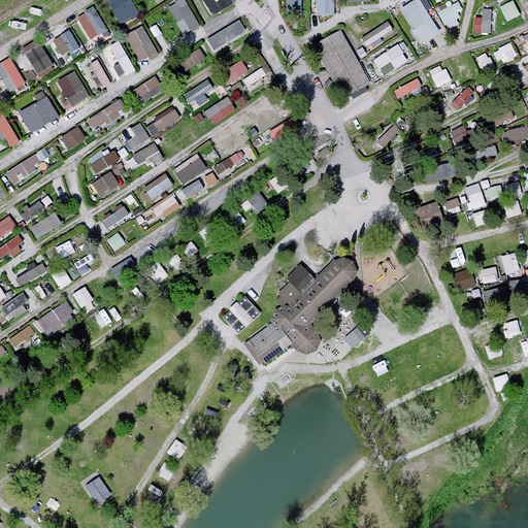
[(139,12),(131,0),(106,0),(122,24),(139,12)]
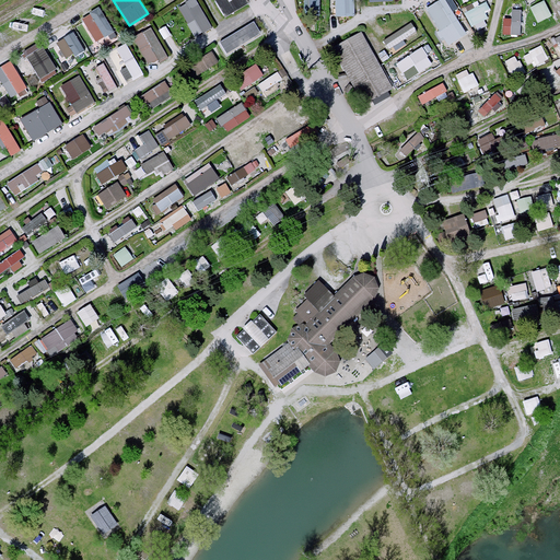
[(212,27),(195,0),(189,0),(178,7),(196,37),(212,27)]
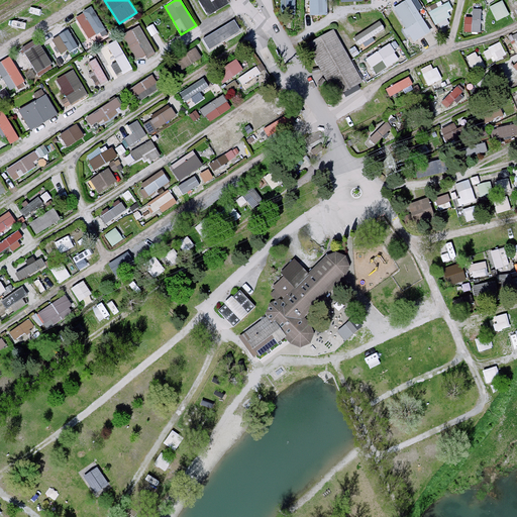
[(198,0),(208,15),(230,2),(228,0),(198,0)]
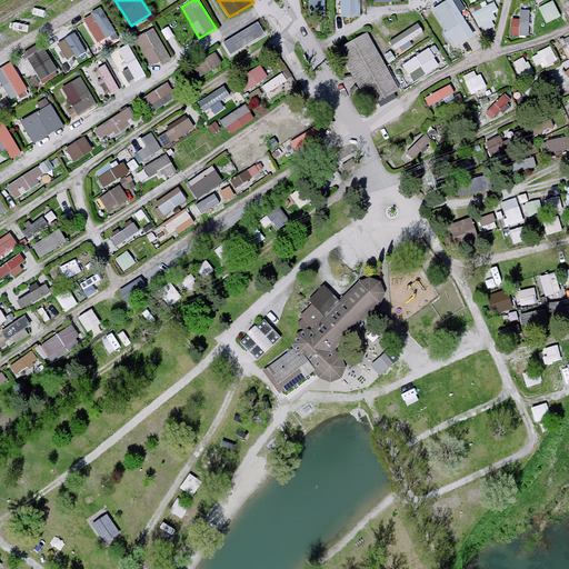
[(325,0),(313,0),(313,15),(325,15),(325,0)]
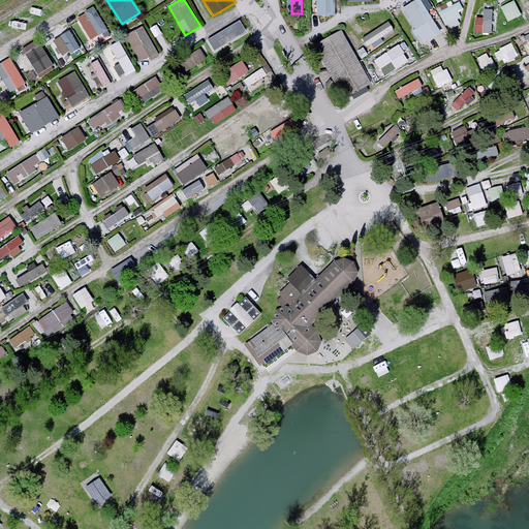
[(333,0),(316,0),(317,13),(334,13),(333,0)]
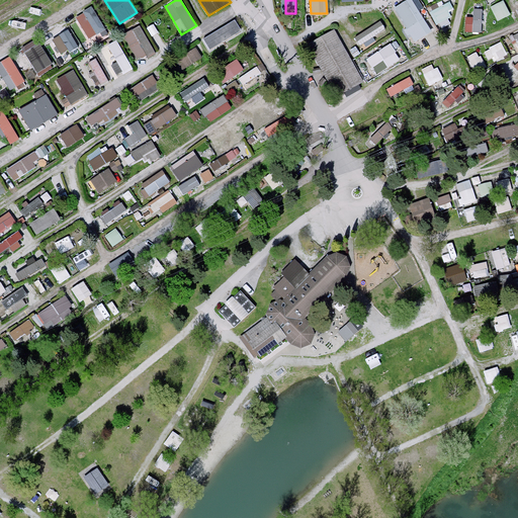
[(418,0),(408,0),(395,8),(407,28),(404,30),(409,37),(412,36),(415,41),(431,30),(419,10),(423,7),(418,0)]
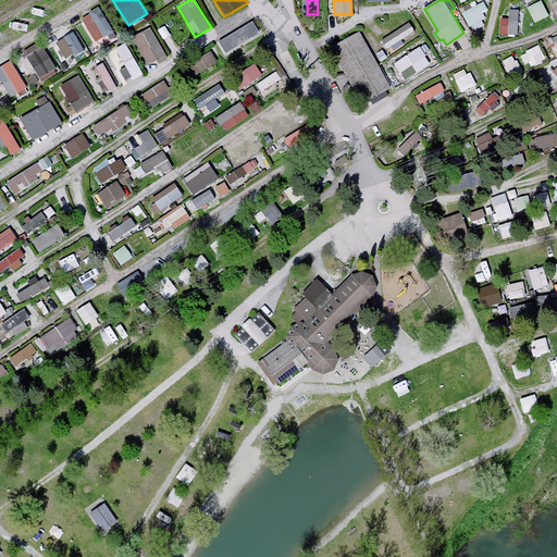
[(475,0),(463,7),(466,11),(462,13),(469,26),(472,25),(475,31),(485,25),(482,20),(485,17),(482,11),(487,9),(483,1),(477,4),(475,0)]
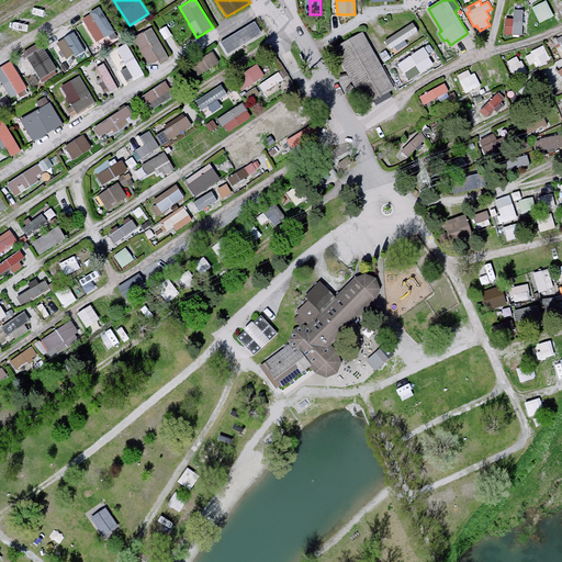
[(546,0),(531,8),(539,22),(553,15),(546,0)]
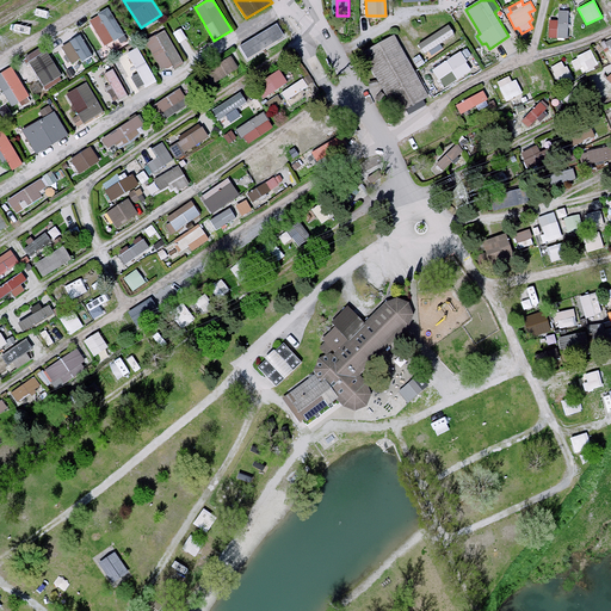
[(124,35),(107,8),(90,19),(105,45),(124,35)]
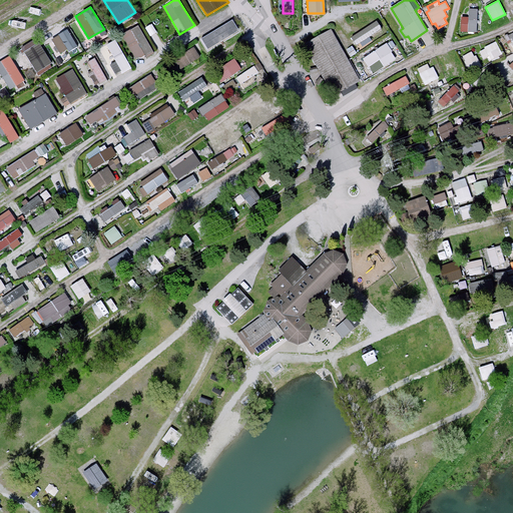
[(477,8),(469,8),(468,17),(461,16),(461,31),(476,32),(477,8)]
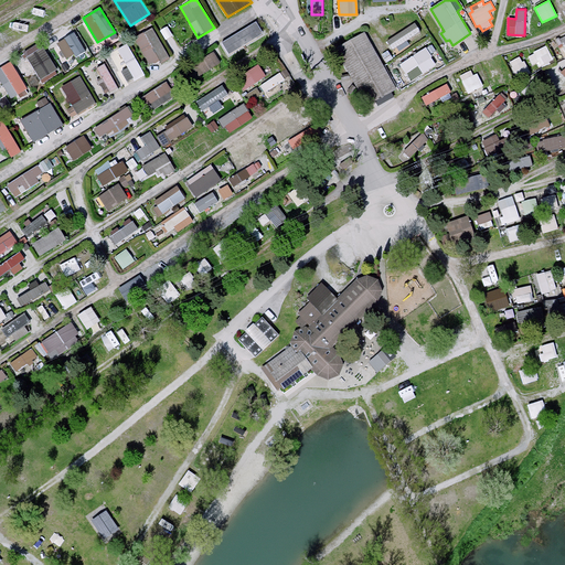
[(263,33),(256,22),(222,42),(228,54),(263,33)]
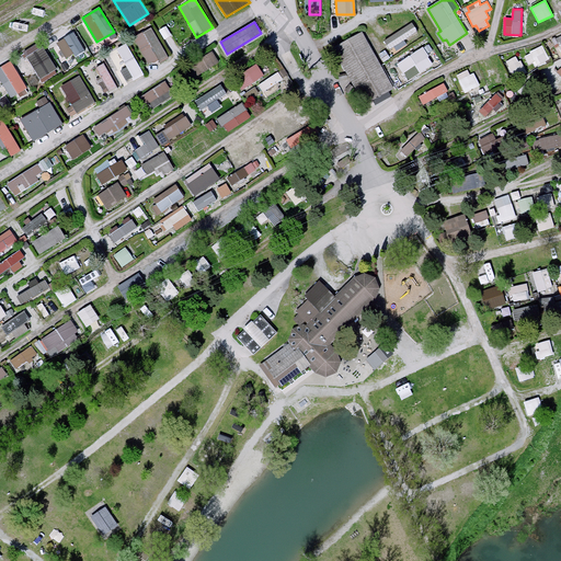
[(416,32),(411,23),(385,39),(390,48),(416,32)]
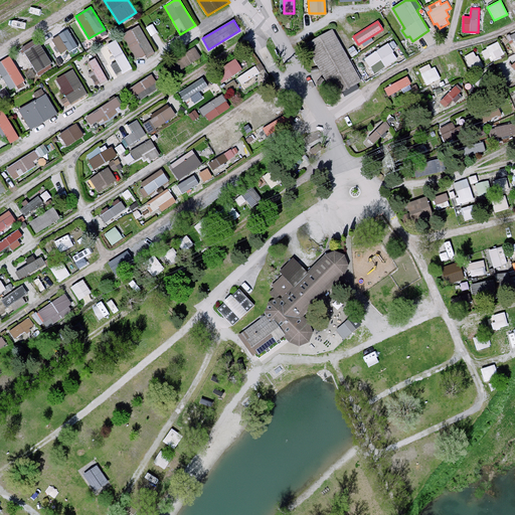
[(153,50),(139,26),(124,35),(138,59),(153,50)]
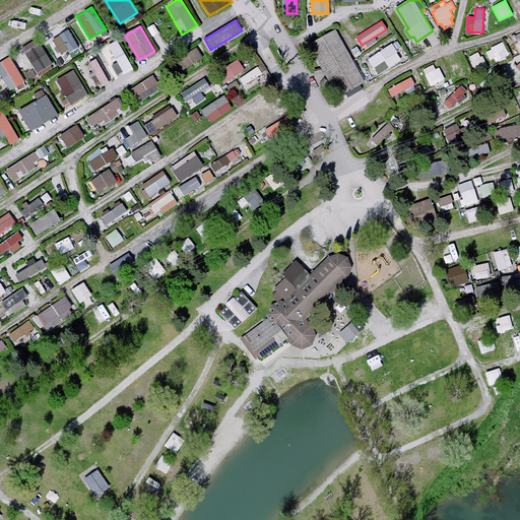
[(78,48),(68,29),(59,35),(70,53),(78,48)]
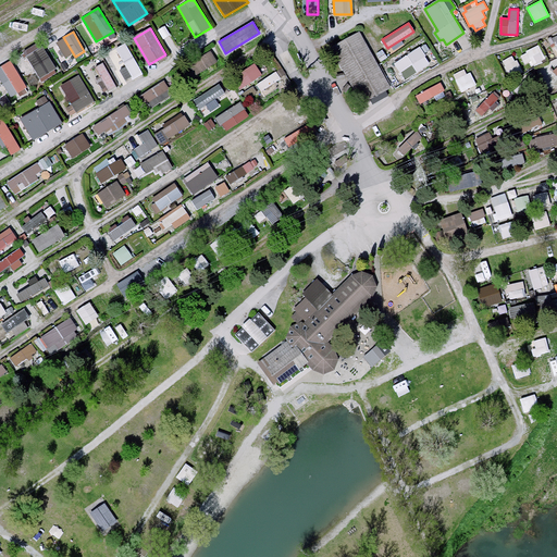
[(359,32),(331,48),(363,103),(391,88),(359,32)]
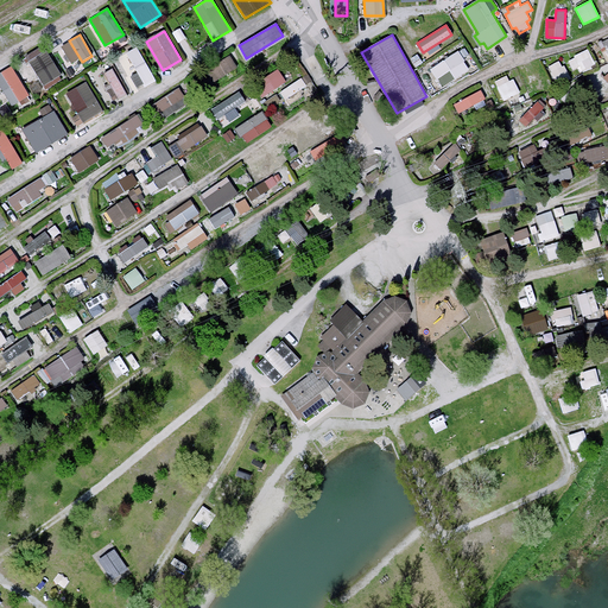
[(154,80),(137,49),(118,58),(135,90),(154,80)]
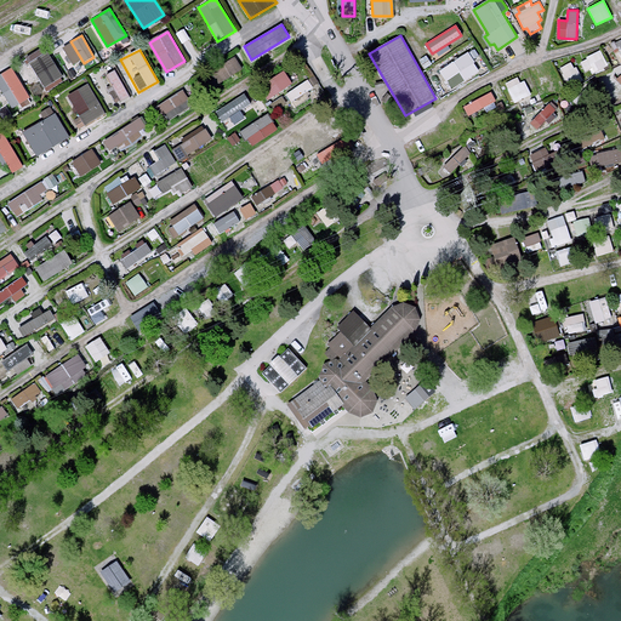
[(587,74),(609,66),(602,50),(581,58),(587,74)]
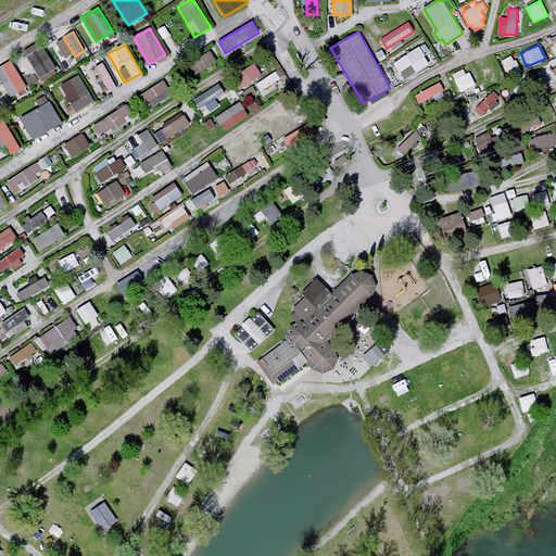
[(57,70),(42,47),(26,57),(40,79),(57,70)]
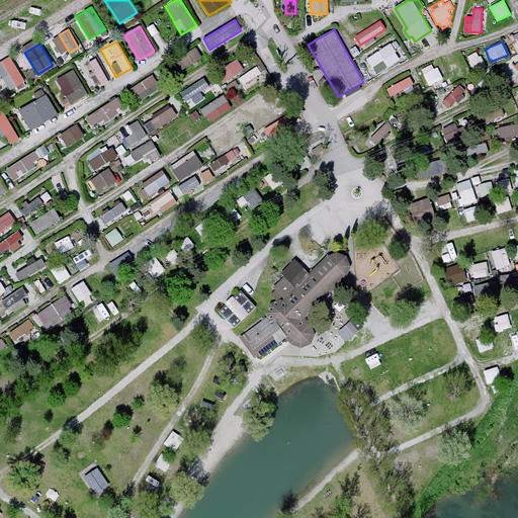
[(391,45),(368,60),(377,73),(400,59),(391,45)]
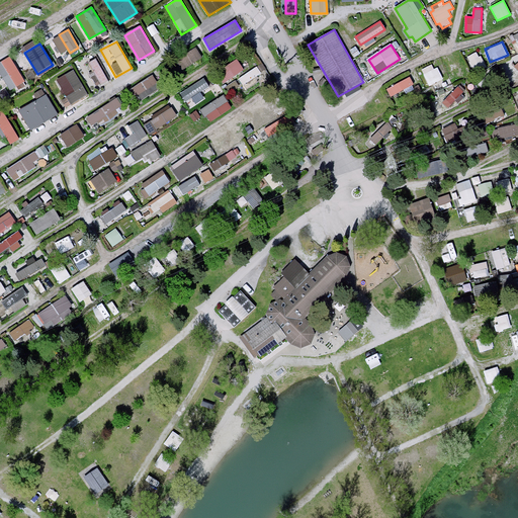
[(182,69),(202,57),(196,47),(176,59),(182,69)]
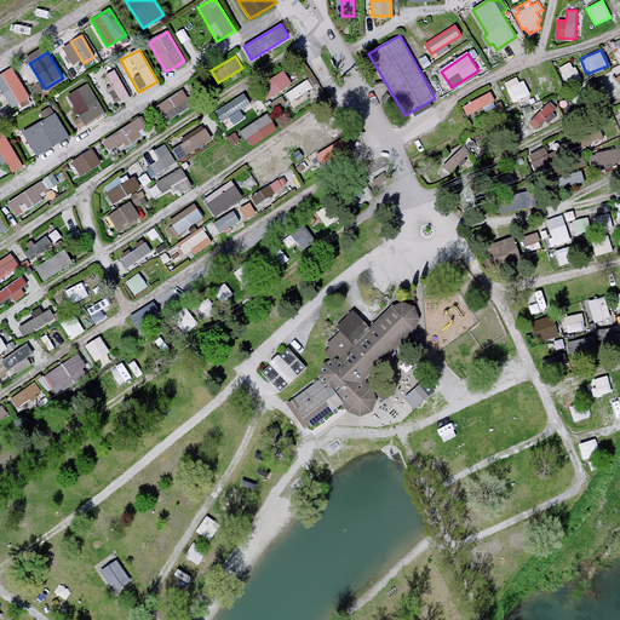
[(29,97),(11,68),(0,74),(0,87),(12,108),(29,97)]
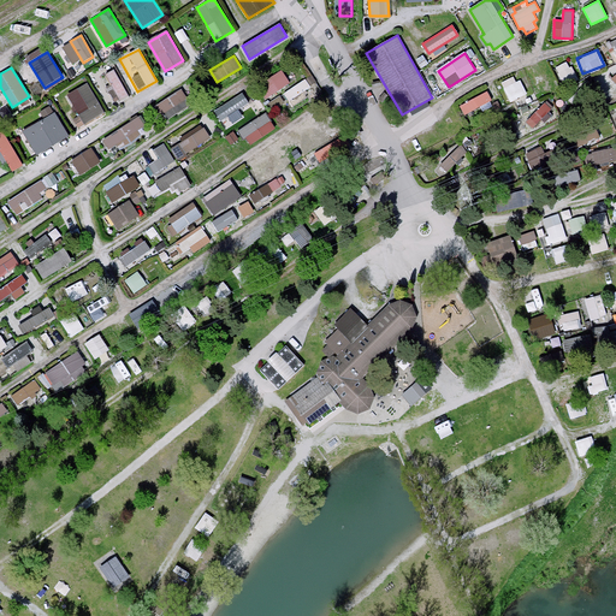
[(129,95),(113,69),(104,75),(119,101),(129,95)]
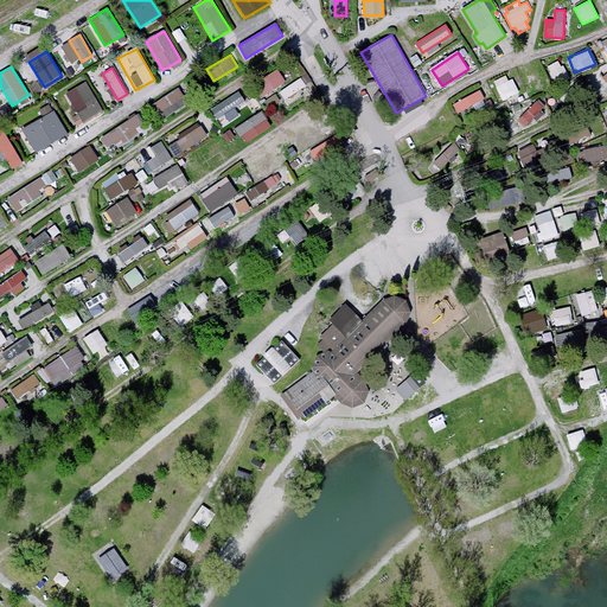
[(263,96),(287,81),(279,68),(254,83),(263,96)]
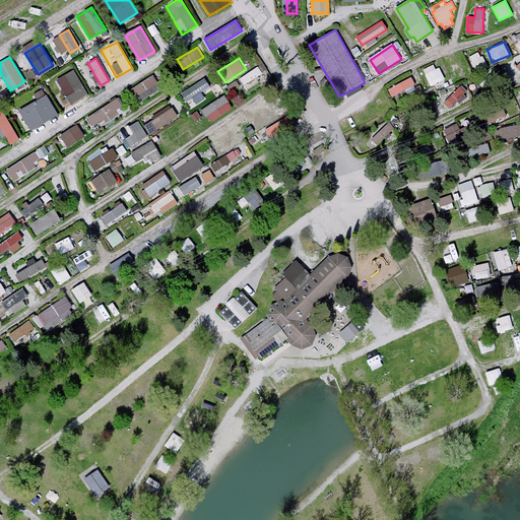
[(432,85),(444,79),(437,63),(424,69),(432,85)]
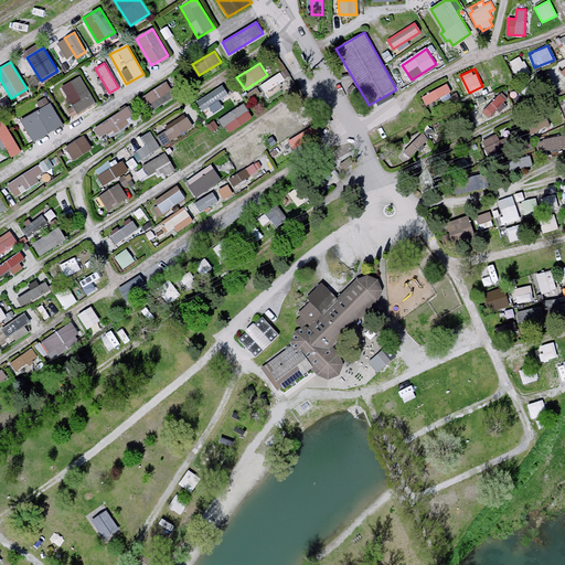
[(262,85),(266,92),(286,78),(280,72),(262,85)]
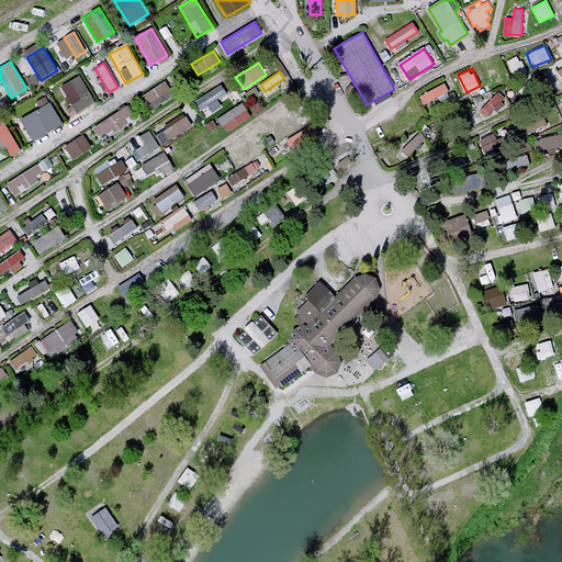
[(96,103),(79,76),(62,87),(72,105),(67,109),(72,116),(96,103)]
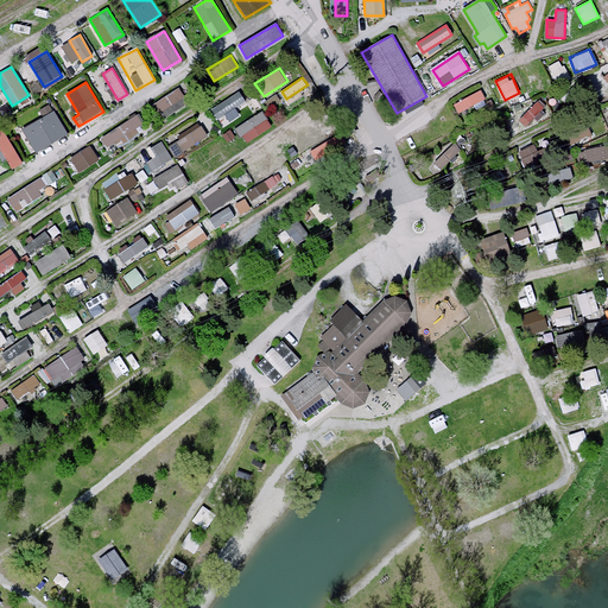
[(178,87),(154,101),(164,116),(188,102),(178,87)]
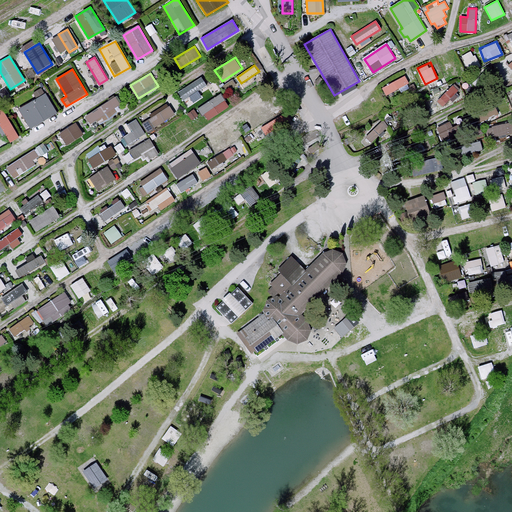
[(406,74),(382,86),(387,95),(410,83),(406,74)]
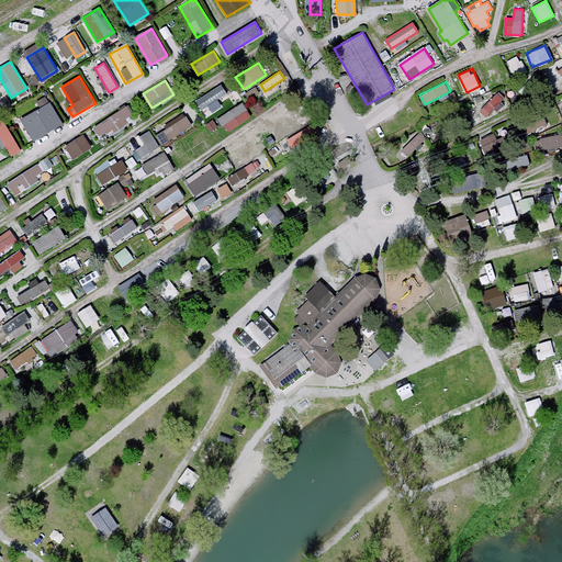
[(206,117),(224,107),(218,98),(227,92),(222,83),(195,99),(206,117)]
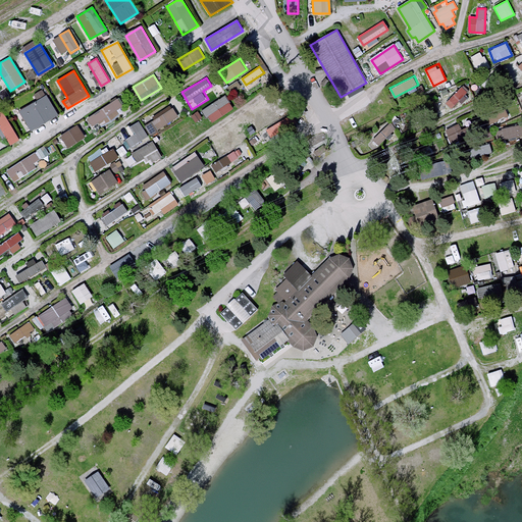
[(57,115),(46,95),(19,111),(31,132),(57,115)]
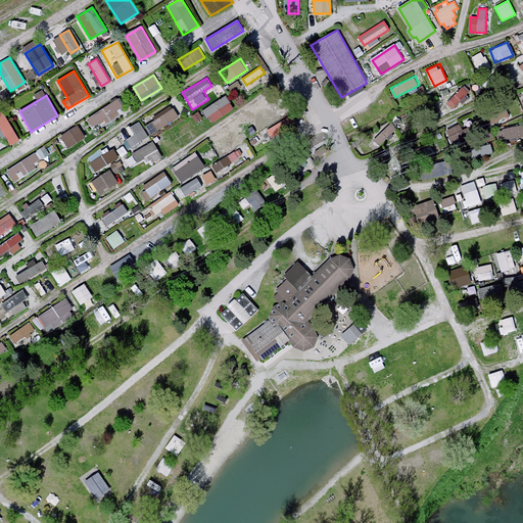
[(229,96),(203,106),(209,121),(235,110),(229,96)]
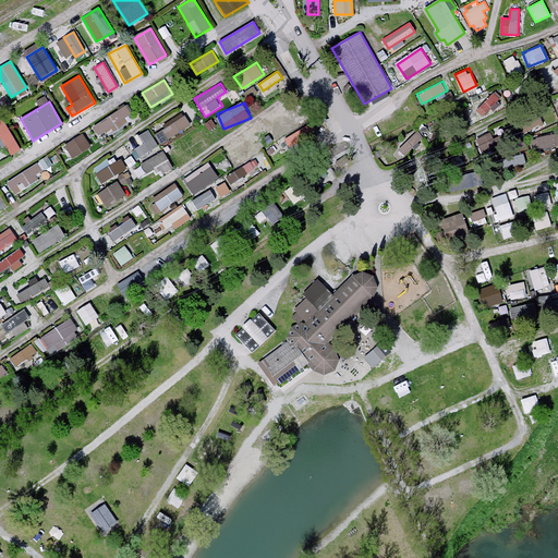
[(133,116),(124,104),(94,125),(101,137),(133,116)]
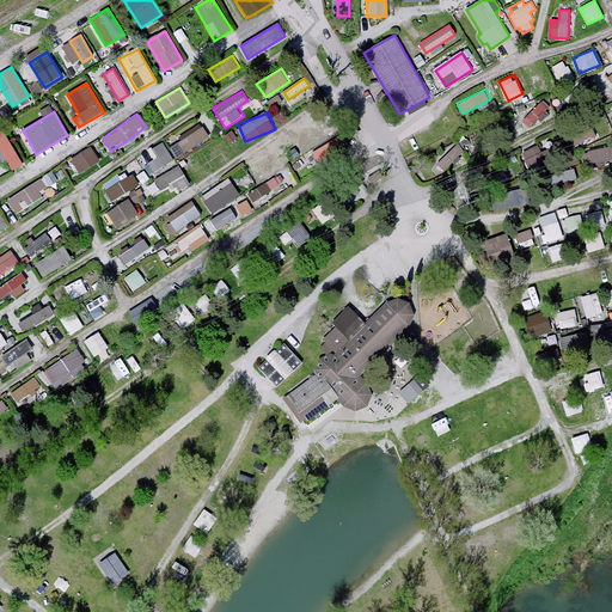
[(288,129),(293,145),(323,136),(319,121),(288,129)]
